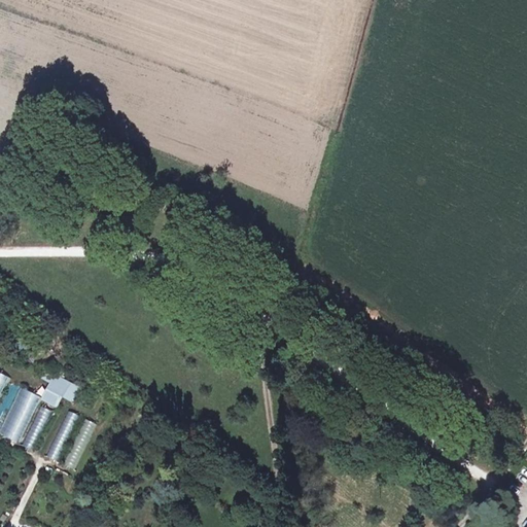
[(74,401),(80,384),(43,371),(40,379),(48,382),(41,400),(58,408),(62,397),(74,401)]
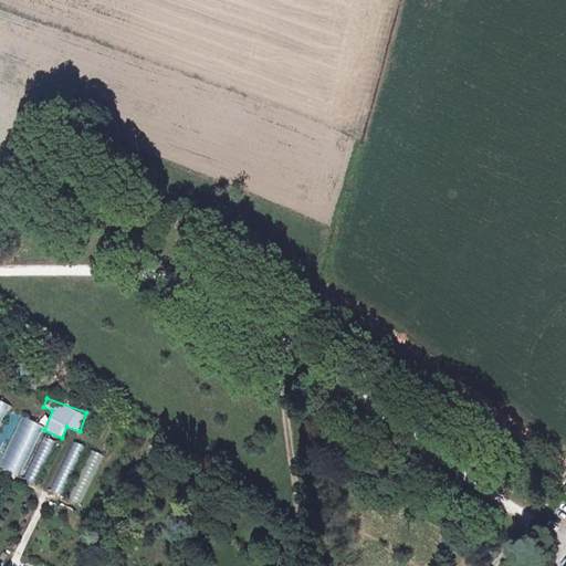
[(0,426),(9,404),(0,399),(0,426)]
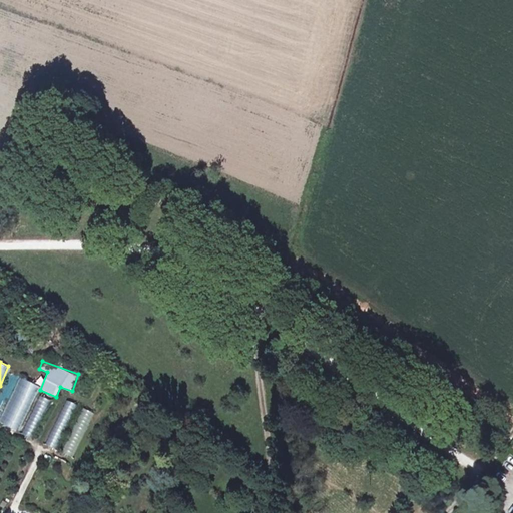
[(0,423),(19,432),(40,386),(20,377),(0,420),(0,423)]
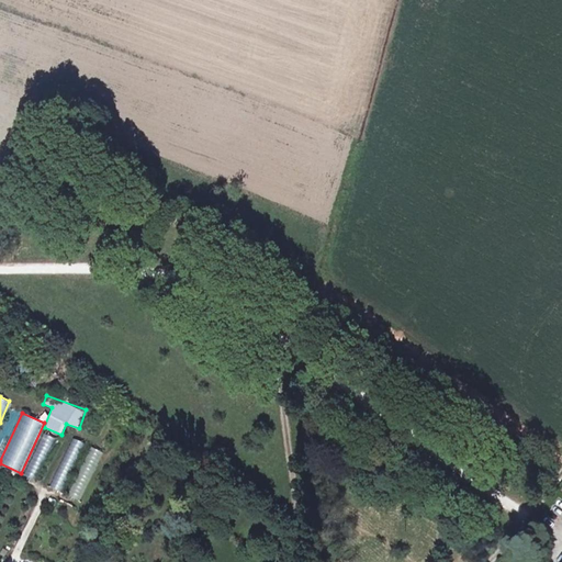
[(43,433),(25,475),(37,480),(55,438),(43,433)]
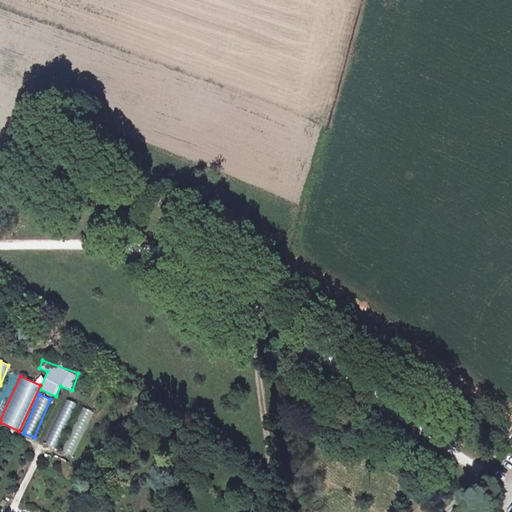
[(45,444),(56,449),(76,403),(65,398),(45,444)]
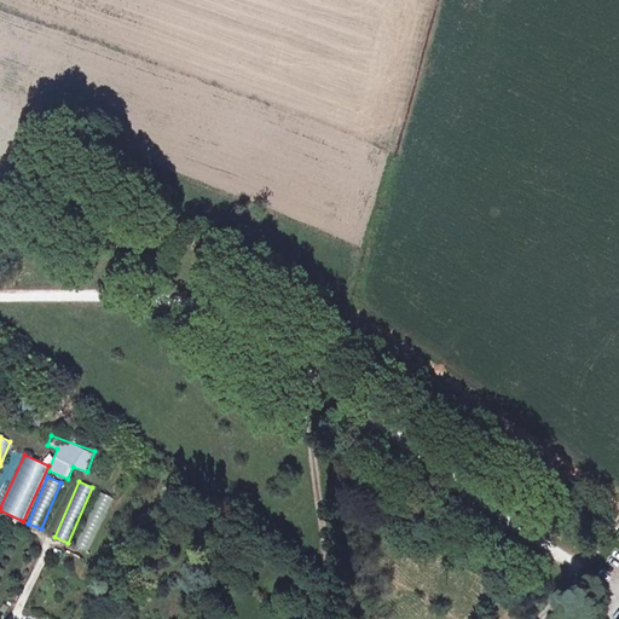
[(100,492),(75,547),(88,553),(114,498),(100,492)]
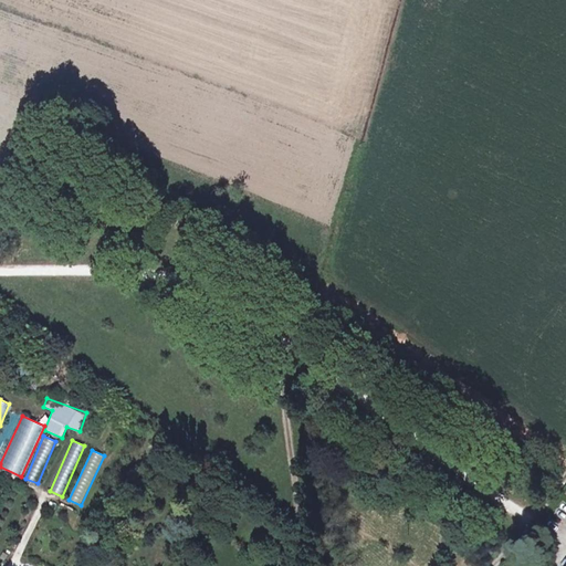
All buildings are outlined.
